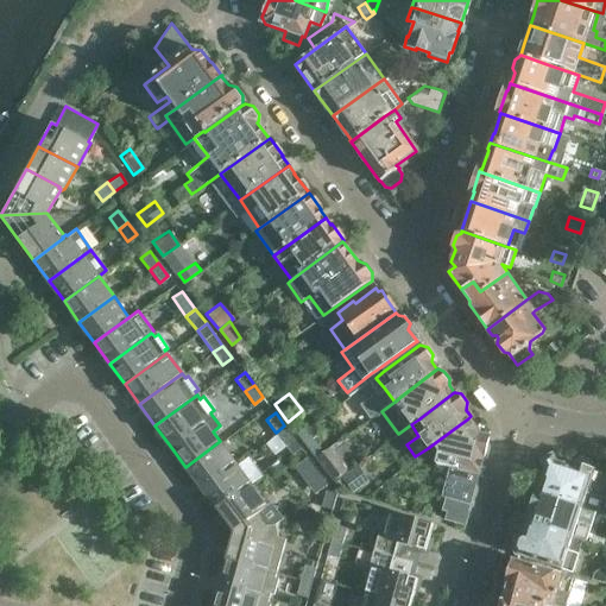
[(468,418),(433,444),(437,452),(435,464),(447,466),(439,494),(468,503),(477,473),(479,474),(488,437),(487,436),(488,430),(485,425),(479,423),(474,427),(468,418)]
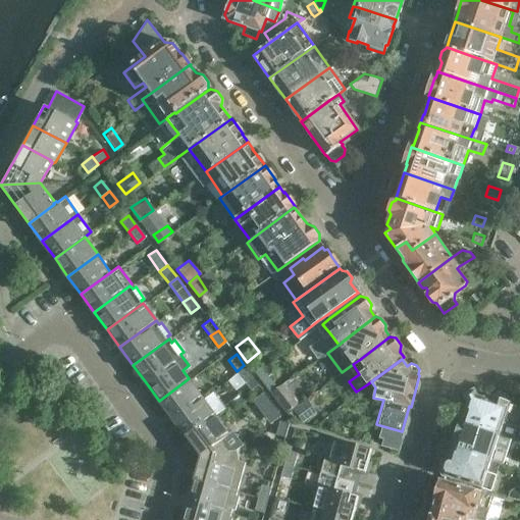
[(237,371),(245,381),(252,375),(244,365),(237,371)]
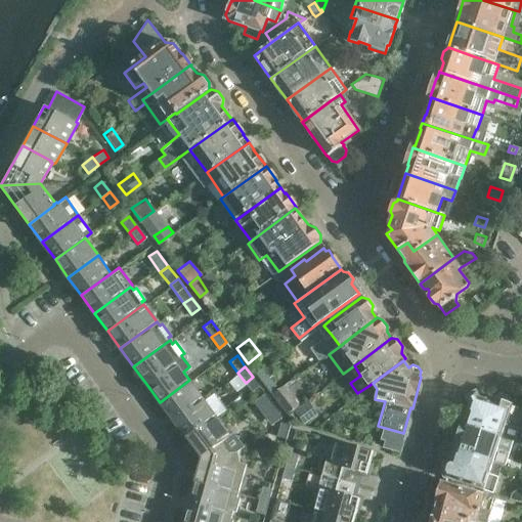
[(262,382),(272,394),(279,390),(269,377),(273,374),(268,366),(257,374),(262,382)]
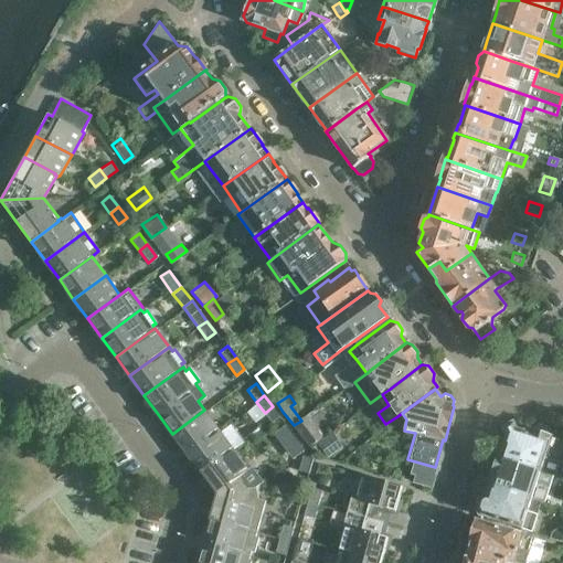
[(204,410),(172,434),(186,453),(220,429),(204,410)]
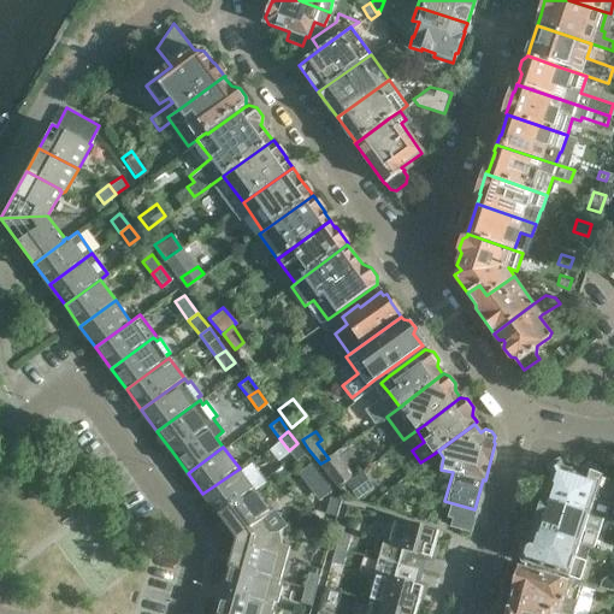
[(335,455),(322,465),(340,489),(353,478),(335,455)]
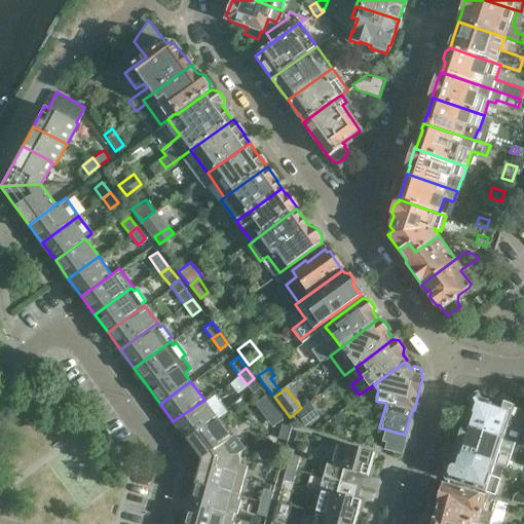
[(463,423),(463,424),(502,436),(523,442),(523,409),(511,406),(510,398),(500,395),(495,401),(493,400),(492,403),(480,399),(477,393),(473,395),(468,397),(471,404),(468,414),(469,415),(465,423),(463,423)]
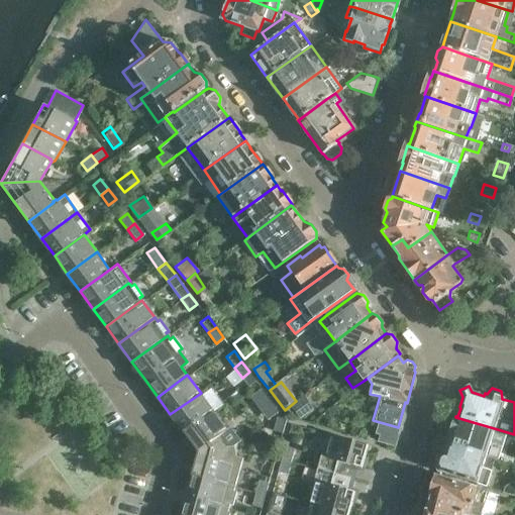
[(201,393),(170,414),(183,432),(213,410),(201,393)]
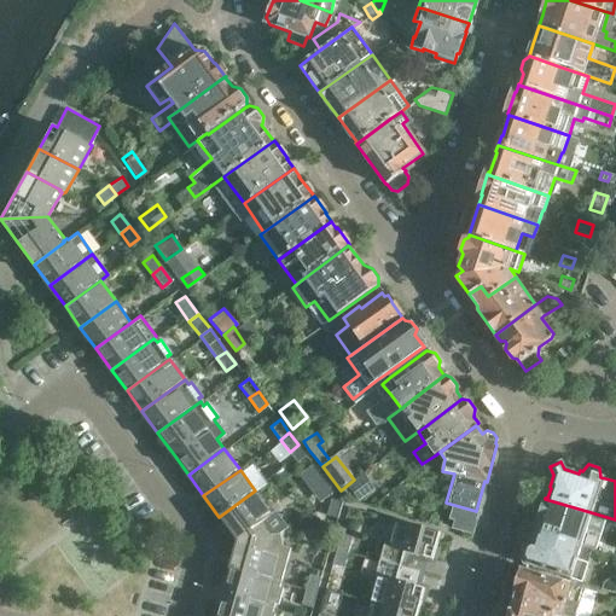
[(366,474),(347,487),(356,500),(376,487),(366,474)]
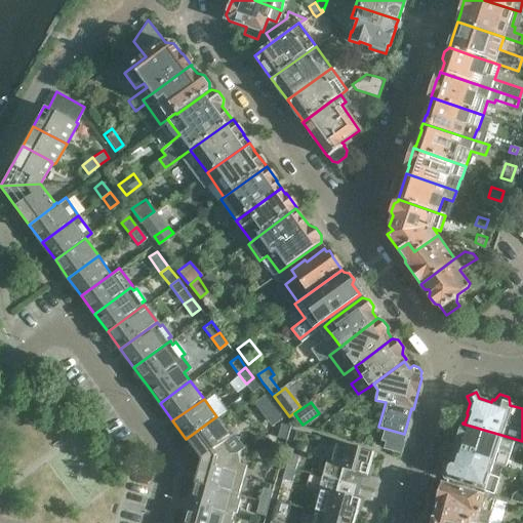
[(216,416),(186,439),(200,458),(217,454),(236,451),(242,447),(232,434),(231,435),(216,416)]
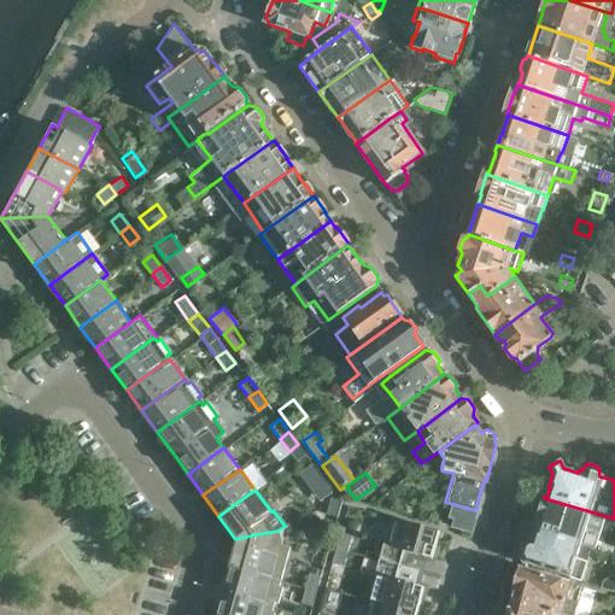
[(337,515),(340,499),(329,497),(324,513),(337,515)]
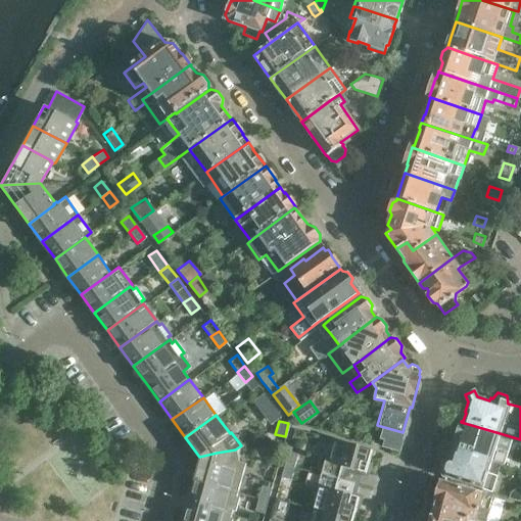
[(453,448),(453,450),(490,462),(499,465),(500,465),(509,437),(500,434),(500,433),(461,422),(455,439),(457,440),(455,448),(453,448)]
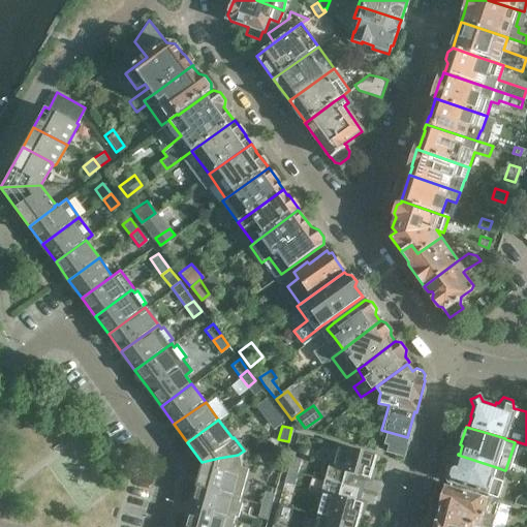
[(370,468),(374,455),(335,443),(329,464),(328,464),(323,478),(341,484),(344,471),(368,477),(370,468)]
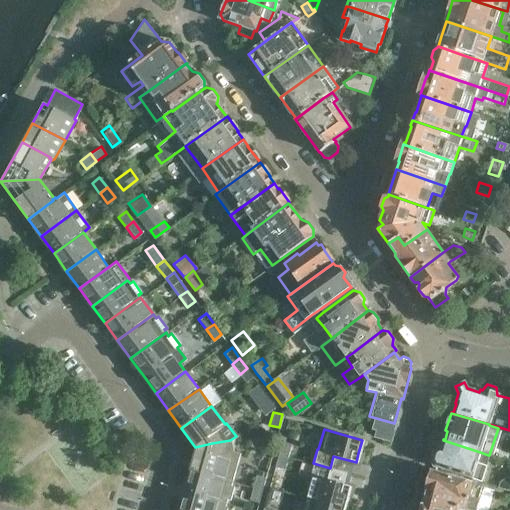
[(195,447),(189,470),(231,481),(239,453),(232,451),(230,440),(212,443),(195,447)]
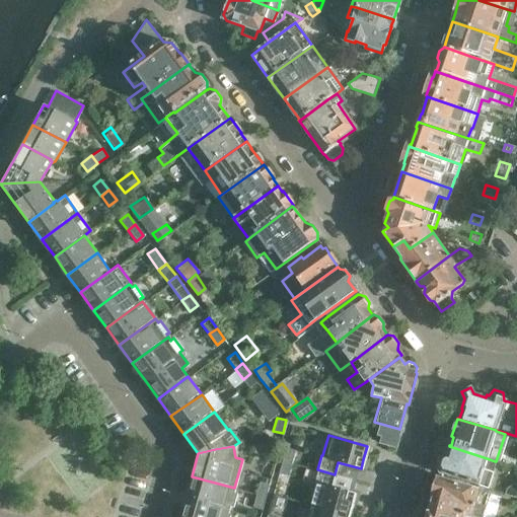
[(282,459),(291,462),(294,449),(285,446),(282,459)]
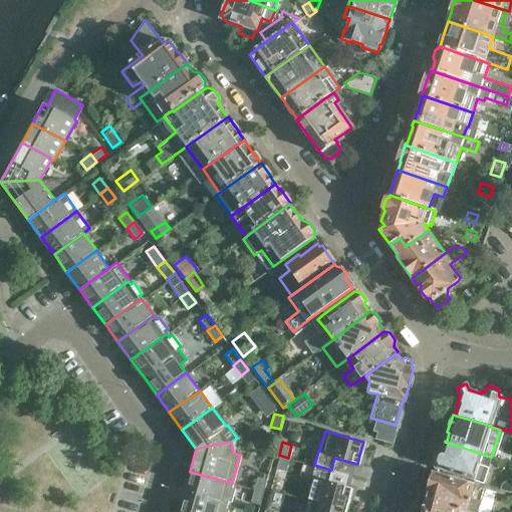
[(433,462),(436,468),(445,470),(445,472),(474,480),(474,479),(484,483),(489,466),(487,466),(490,457),(482,454),(445,442),(442,450),(441,450),(436,452),(433,462)]
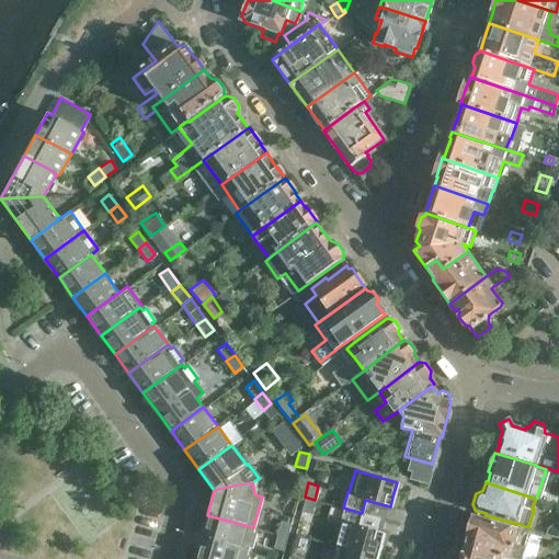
[(310,512),(315,500),(305,497),(300,510),(310,512)]
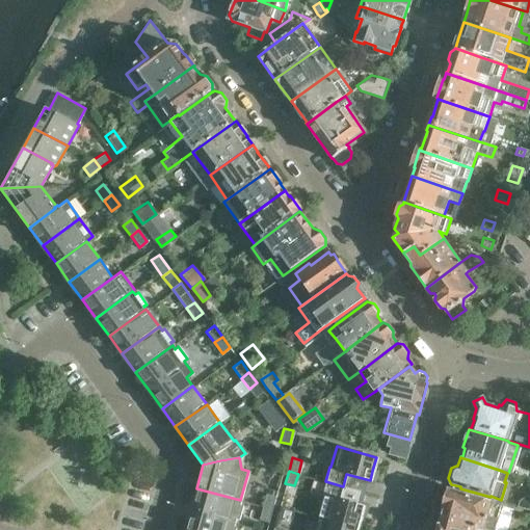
[(343,486),(325,481),(321,496),(323,496),(317,517),(356,528),(363,505),(339,499),(343,486)]
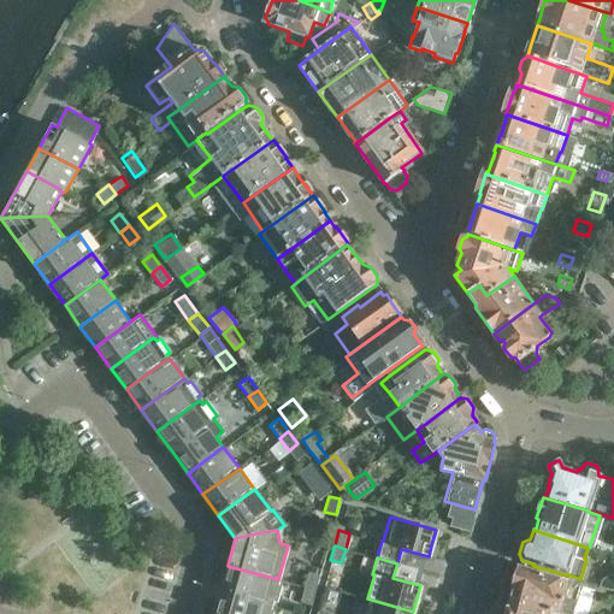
[(228,566),(220,590),(271,604),(272,601),(276,602),(279,585),(276,584),(278,579),(228,566)]
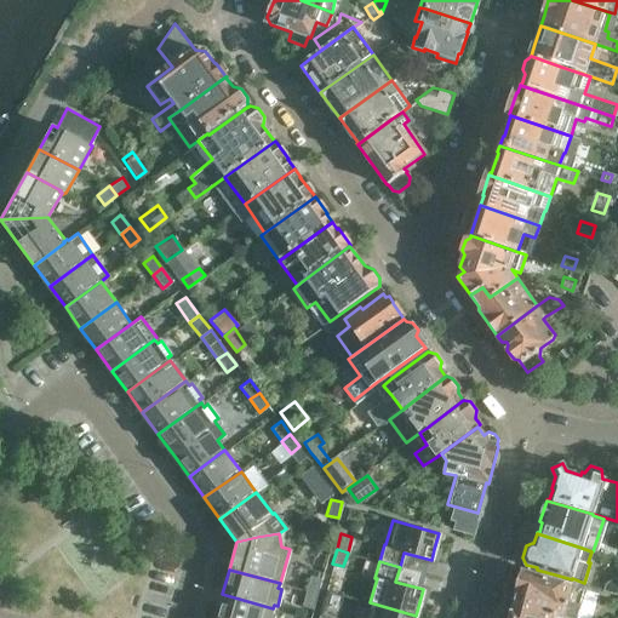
[(518,590),(514,604),(565,617),(568,617),(574,617),(579,605),(578,605),(583,589),(572,587),(573,584),(537,573),(536,576),(522,572),(521,574),(515,578),(514,584),(518,590)]
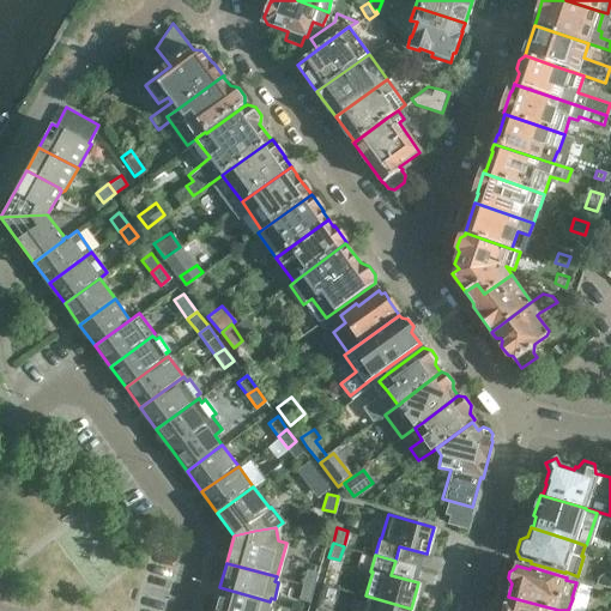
[(314,570),(303,567),(298,582),(310,586),(314,570)]
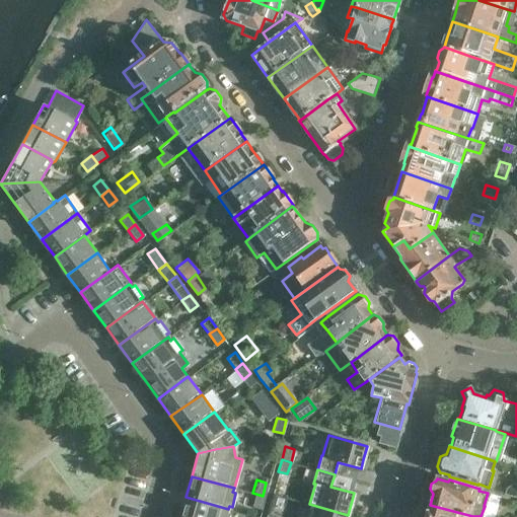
[(503,492),(515,496),(516,488),(516,483),(514,483),(510,484),(505,487),(503,492)]
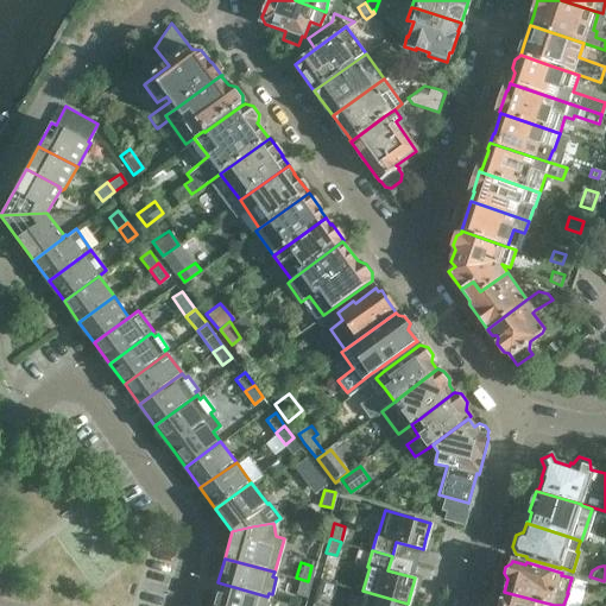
[(308,581),(296,578),(292,592),(303,595),(308,581)]
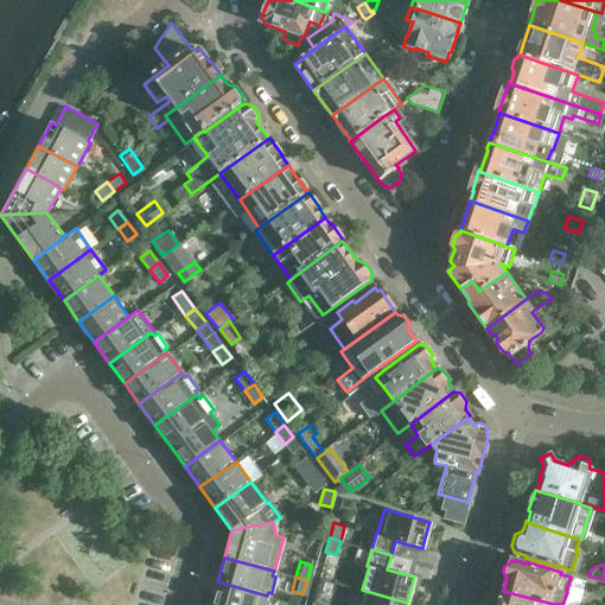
[(217,581),(210,604),(266,604),(268,602),(266,600),(267,596),(217,581)]
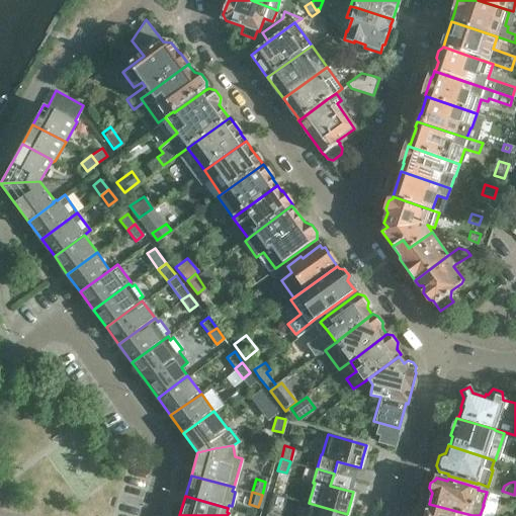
[(346,515),(347,514),(309,503),(305,515),(346,515)]
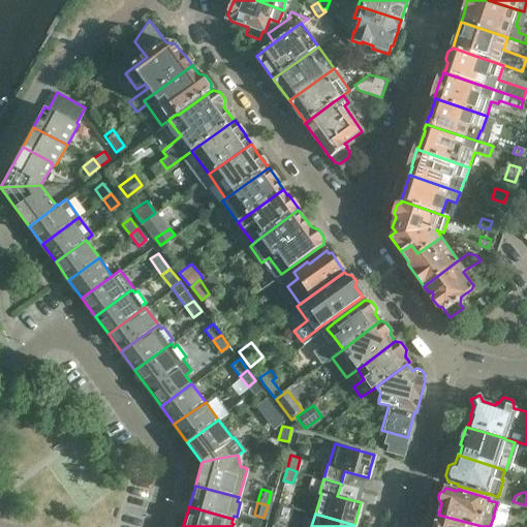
[(438,515),(434,526),(485,526),(482,526),(438,515)]
